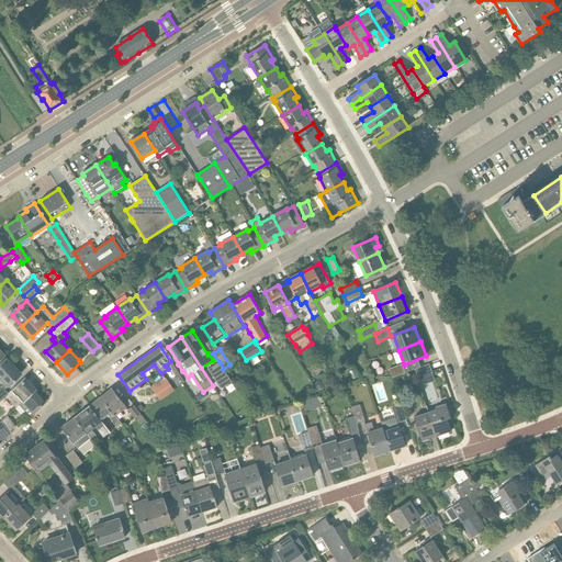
[(8,394),(3,390),(21,374),(6,358),(0,363),(0,381),(3,385),(1,388),(0,389),(0,401),(6,396),(8,394)]
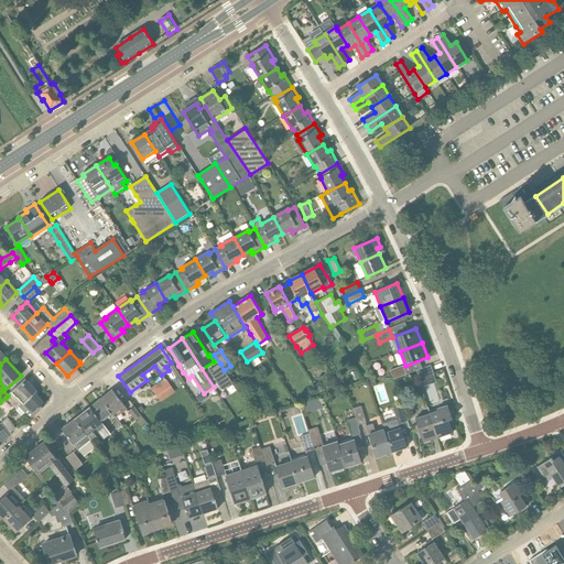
[(232,383),(224,370),(220,364),(210,370),(223,390),(232,383)]
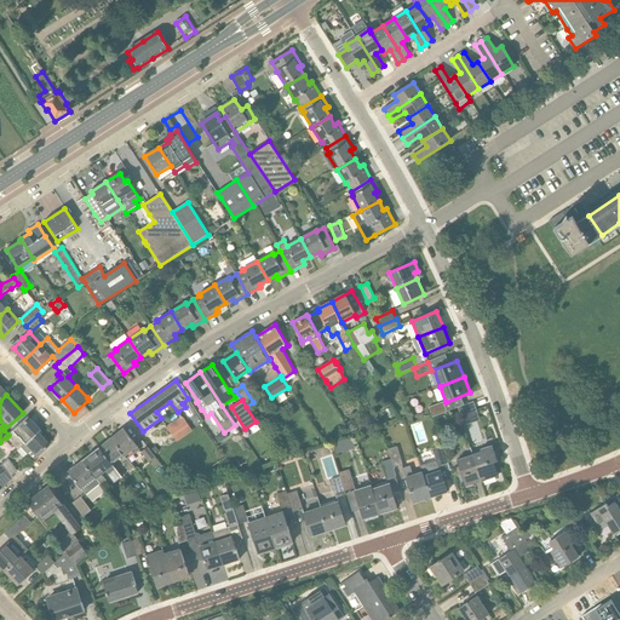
[(432,418),(447,412),(443,402),(429,407),(430,409),(431,414),(432,418)]
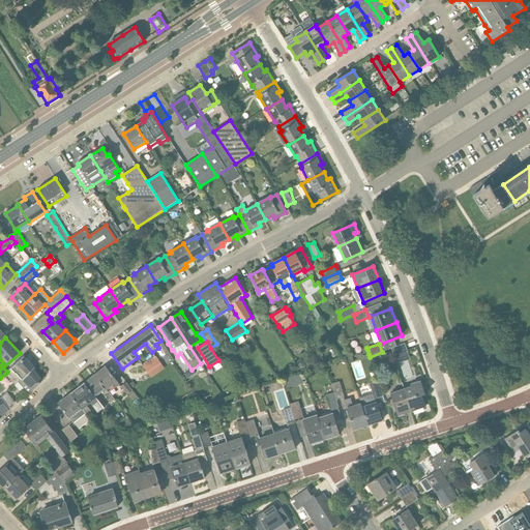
[(391,349),(392,351),(393,355),(394,356),(408,351),(405,344),(391,349)]
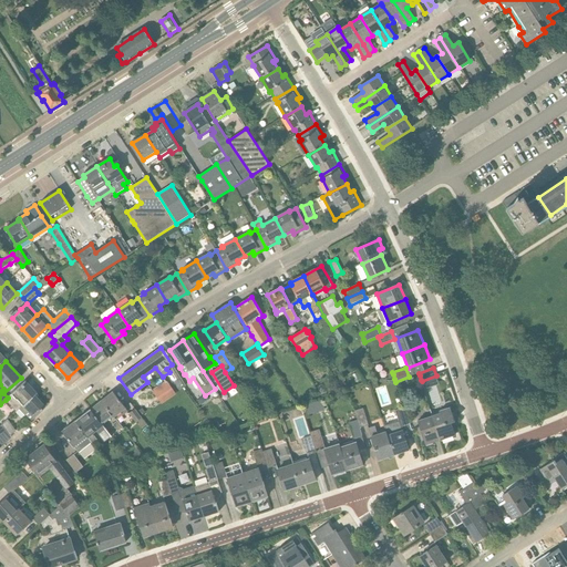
[(163,404),(177,394),(167,381),(166,382),(165,381),(153,390),(163,404)]
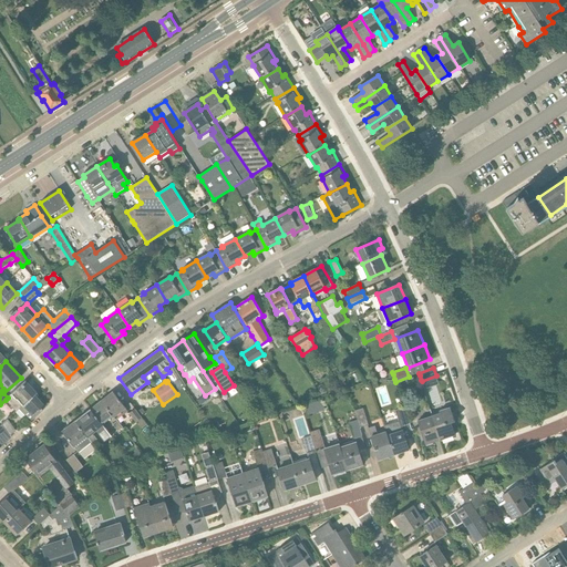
[(16,412),(19,408),(33,395),(35,393),(27,384),(24,382),(17,390),(11,394),(11,395),(8,398),(6,400),(10,404),(9,405),(16,412)]
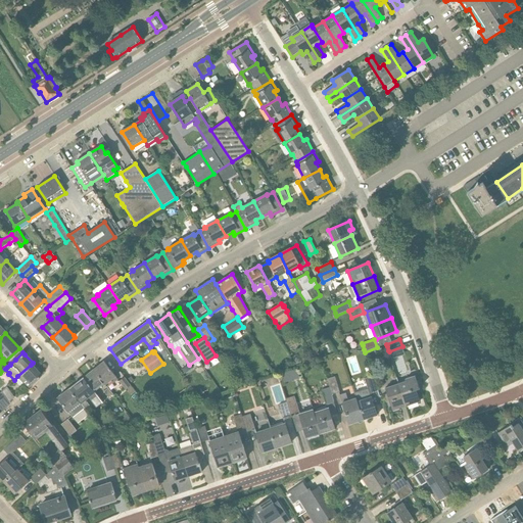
[(119,380),(116,377),(104,362),(94,370),(104,384),(106,386),(113,381),(114,383),(119,380)]
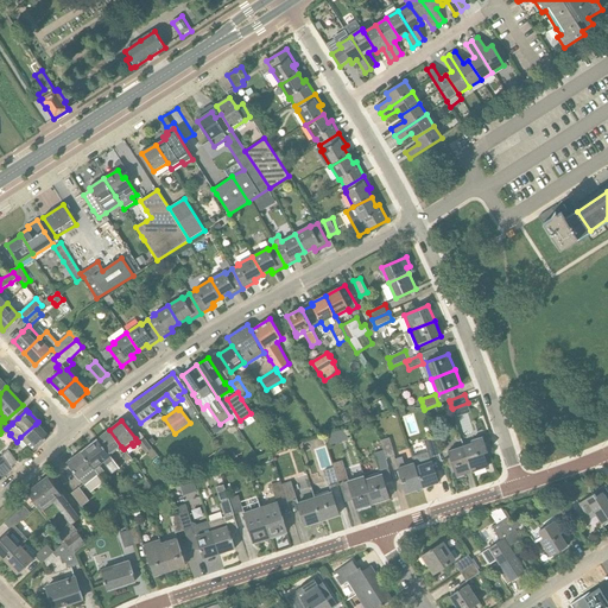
[(31,448),(32,450),(48,437),(36,424),(20,437),(31,448)]
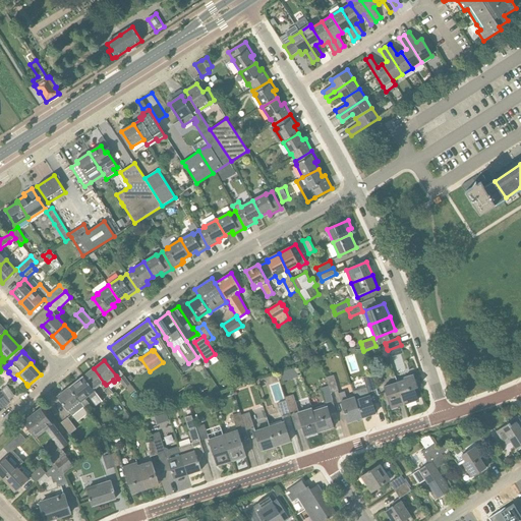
[(95,390),(104,383),(94,368),(83,377),(95,390)]
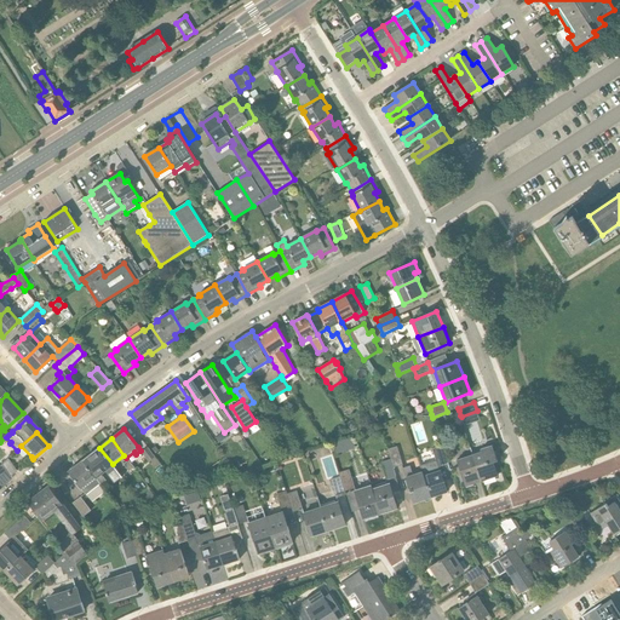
[(355,440),(337,440),(337,451),(355,449),(355,440)]
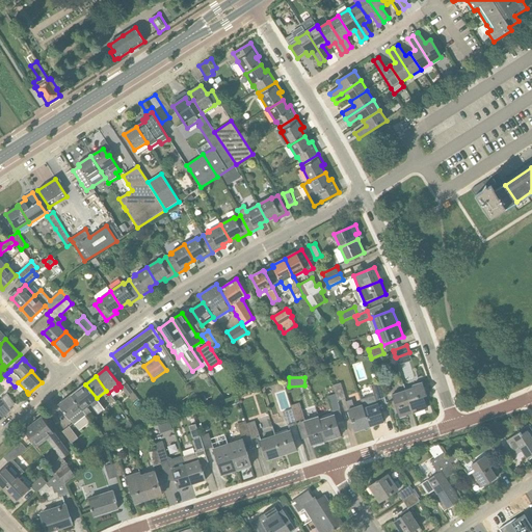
[(336,394),(338,401),(341,401),(346,399),(341,382),(334,386),(336,394)]
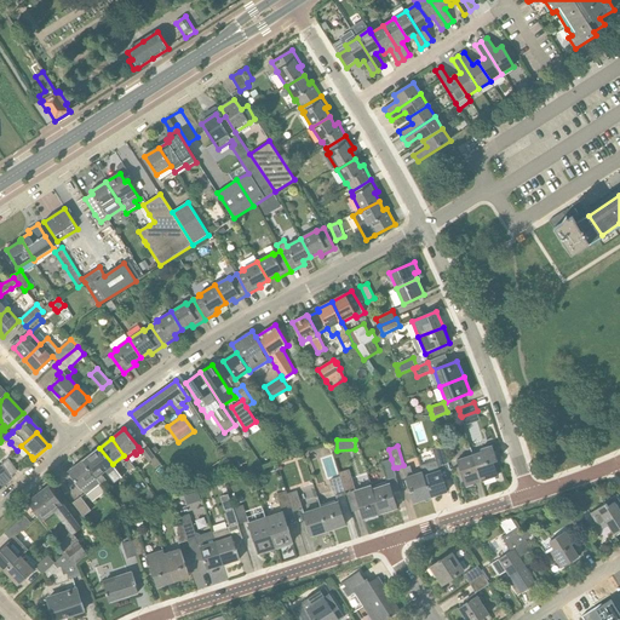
[(424,475),(431,498),(447,493),(441,471),(449,468),(442,446),(432,449),(440,470),(424,475)]
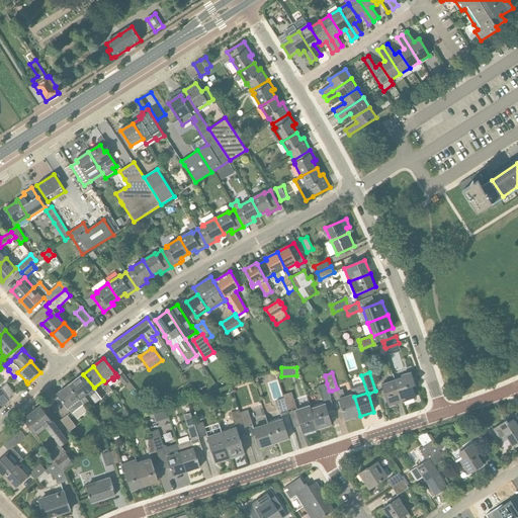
[(395,379),(403,402),(416,398),(412,386),(415,385),(411,372),(402,375),(403,377),(395,379)]
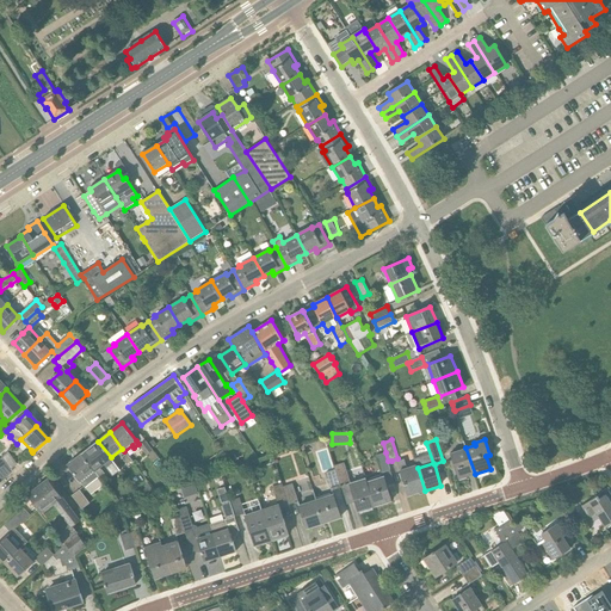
[(153,462),(159,457),(146,440),(140,445),(153,462)]
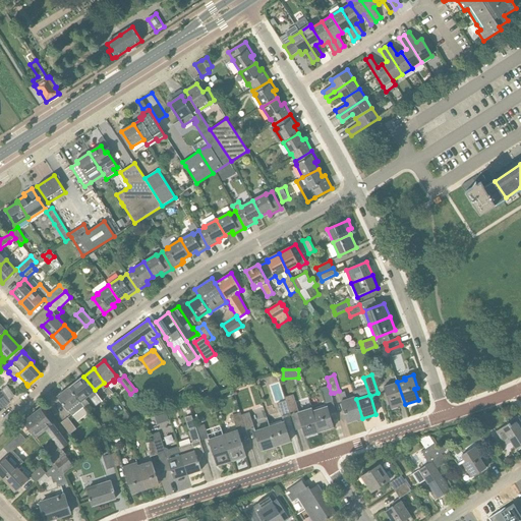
[(70,388),(81,403),(85,407),(92,402),(96,407),(103,401),(95,390),(83,377),(70,388)]
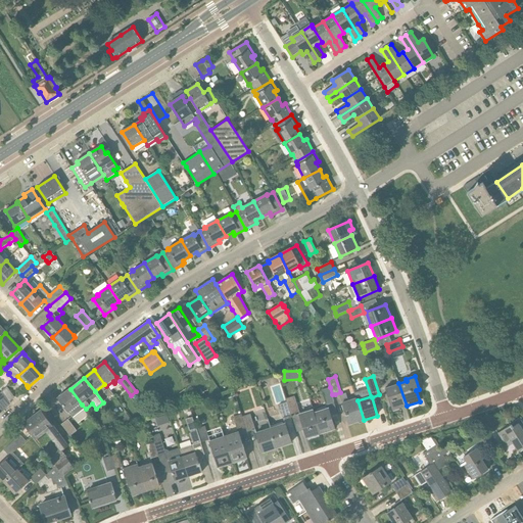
[(392,411),(407,406),(398,383),(385,388),(387,394),(384,395),(386,402),(389,401),(392,411)]
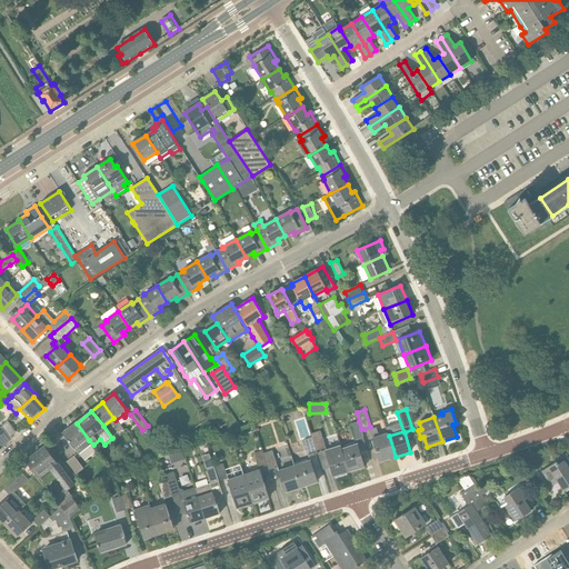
[(1,426),(10,438),(16,432),(7,421),(1,426)]
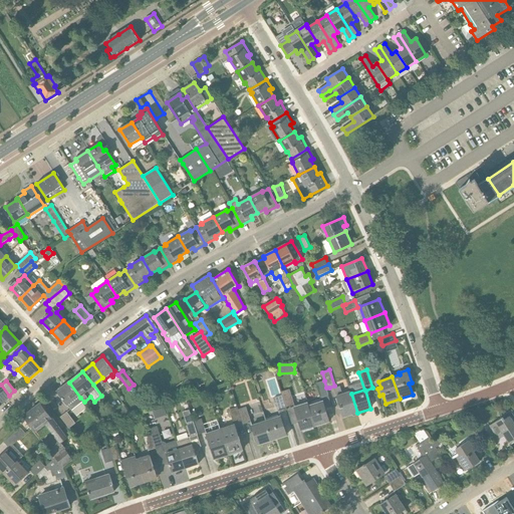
[(328,395),(326,388),(324,380),(316,383),(321,398),(328,395)]
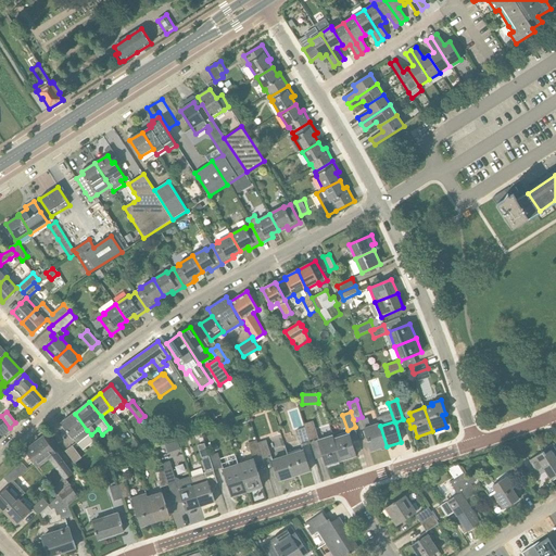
[(116,422),(121,419),(115,413),(111,416),(116,422)]
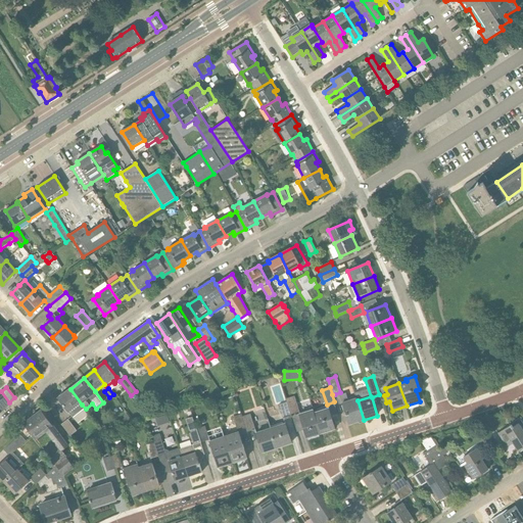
[(69,414),(82,405),(70,389),(58,398),(68,412),(69,414)]
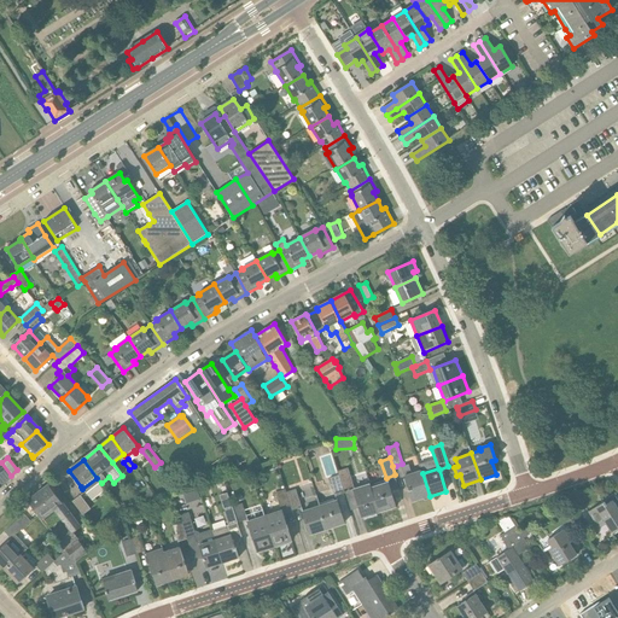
[(0,473),(6,482),(12,477),(11,476),(1,462),(0,464),(0,473)]
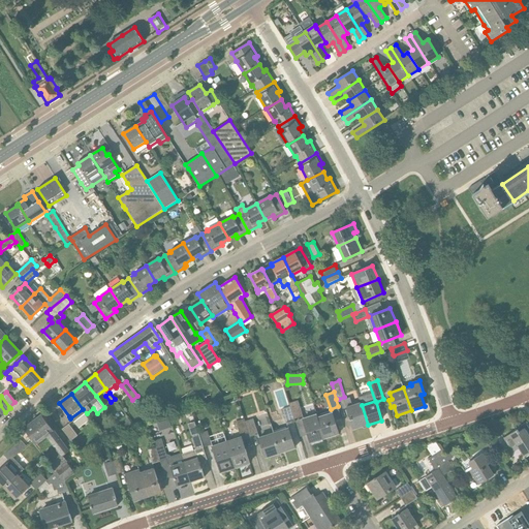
[(354,429),(368,425),(362,405),(361,403),(352,405),(350,398),(344,400),(354,429)]
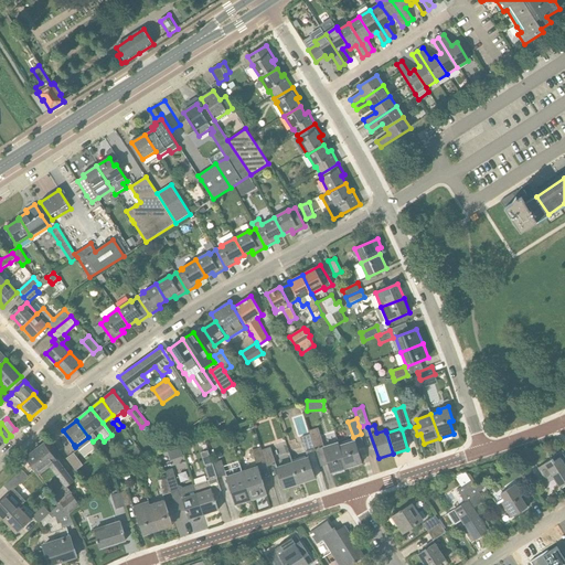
[(323,445),(324,445),(323,440),(319,427),(309,430),(310,435),(315,448),(323,445)]
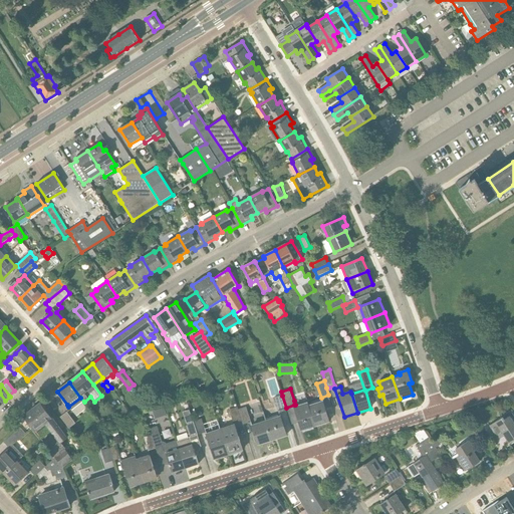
[(286,408),(282,396),(274,398),(279,413),(287,411),(286,408)]
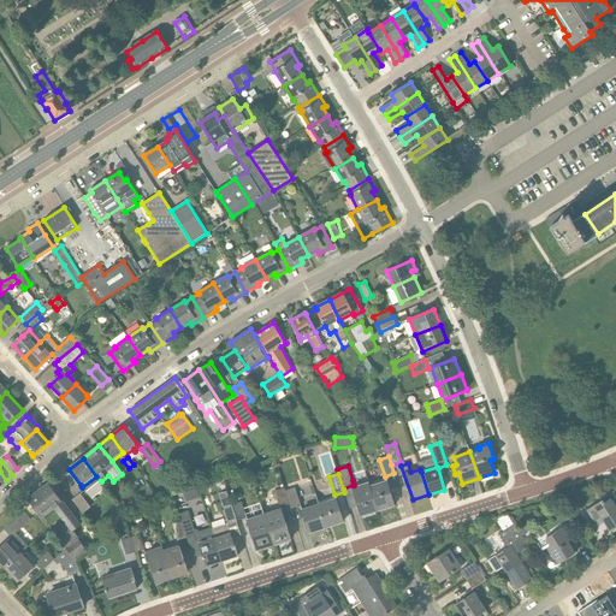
[(395,505),(395,504),(386,480),(369,485),(378,511),(395,505)]
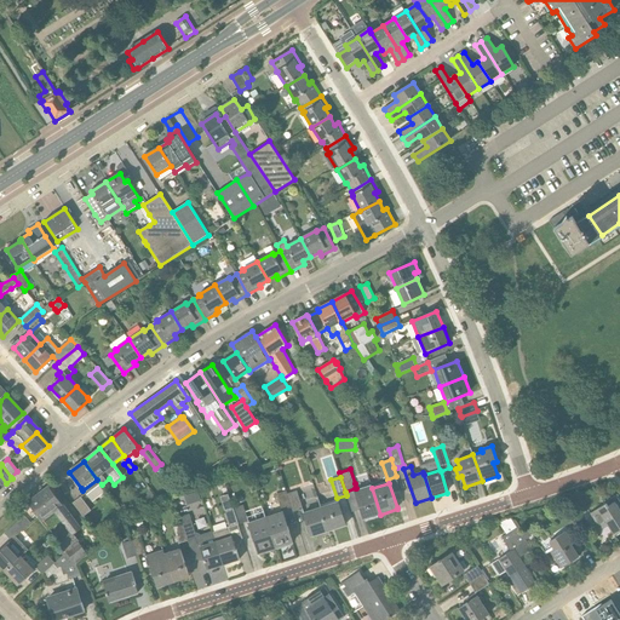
[(372,486),(365,488),(356,491),(355,491),(365,520),(380,515),(372,488),(372,486)]
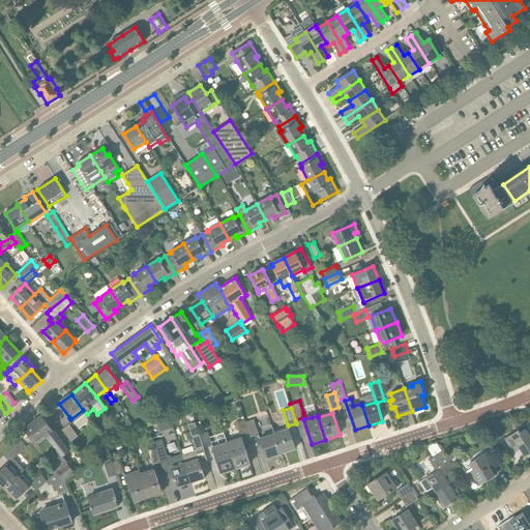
[(63,457),(68,451),(41,417),(25,430),(36,445),(48,437),(50,441),(49,442),(55,449),(45,457),(57,472),(65,482),(76,474),(66,463),(67,463),(63,457)]
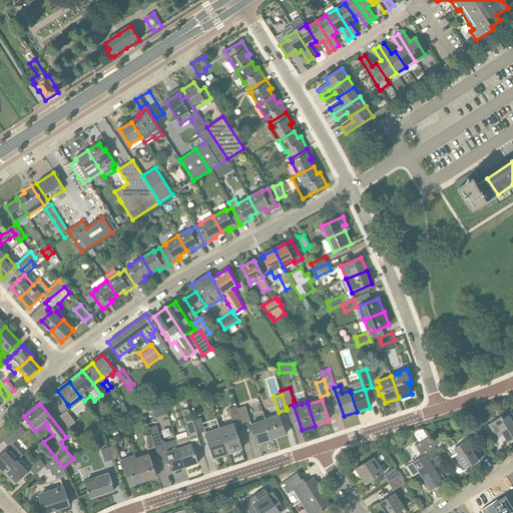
[(237,409),(241,420),(242,424),(250,421),(245,406),(237,409)]
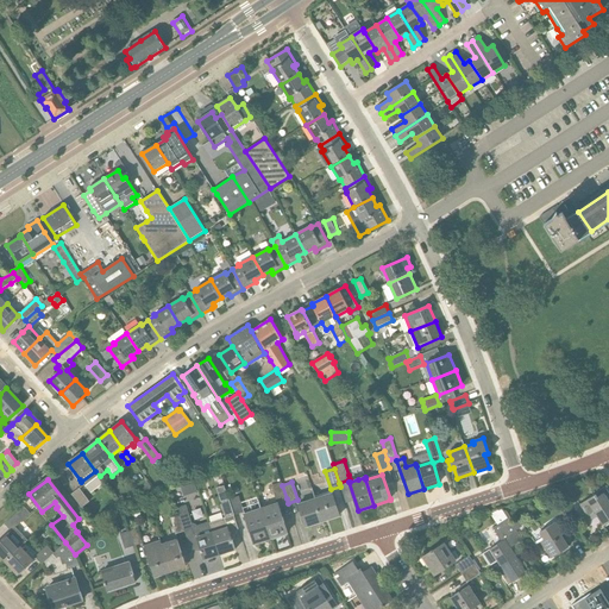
[(277,502),(287,498),(282,485),(281,483),(271,485),(277,502)]
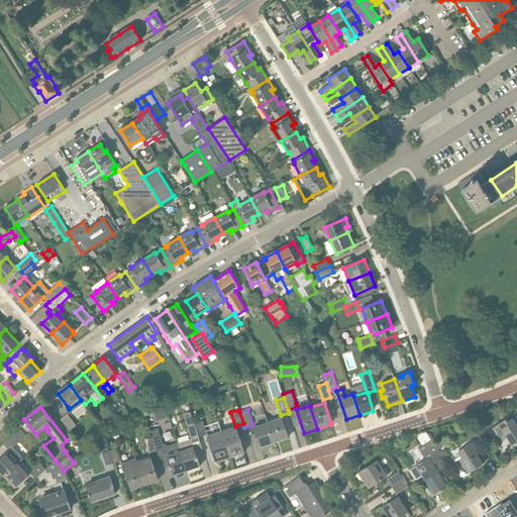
[(70,430),(76,426),(67,415),(62,419),(70,430)]
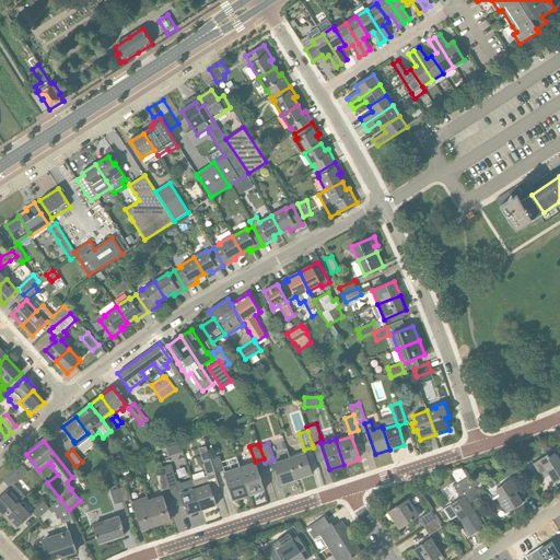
[(290,458),(296,479),(312,474),(305,453),(290,458)]
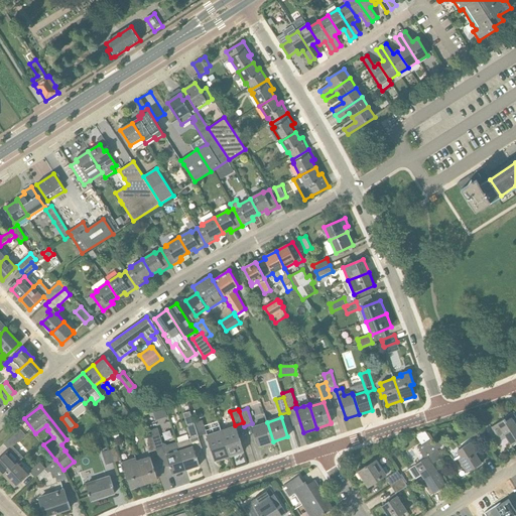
[(515,443),(515,425),(511,418),(506,421),(505,419),(491,427),(500,441),(506,437),(511,444),(512,446),(515,443)]
